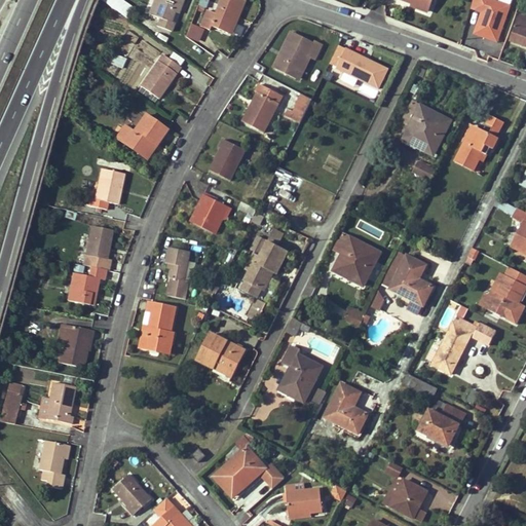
[(99,0),(99,1),(125,15),(132,4),(124,0),(99,0)]
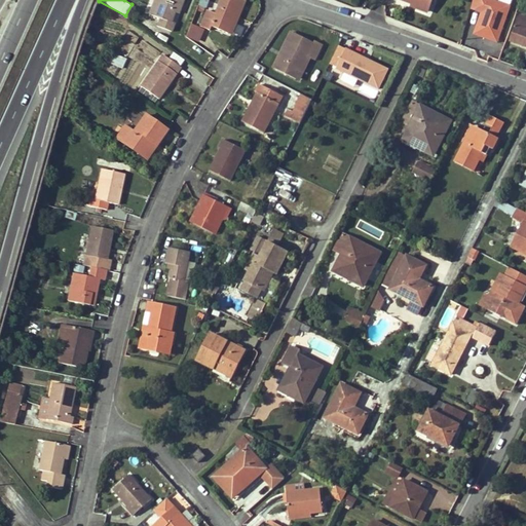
[(155,0),(150,14),(160,19),(157,26),(172,32),(175,24),(172,22),(175,12),(178,6),(181,7),(183,0),(155,0)]
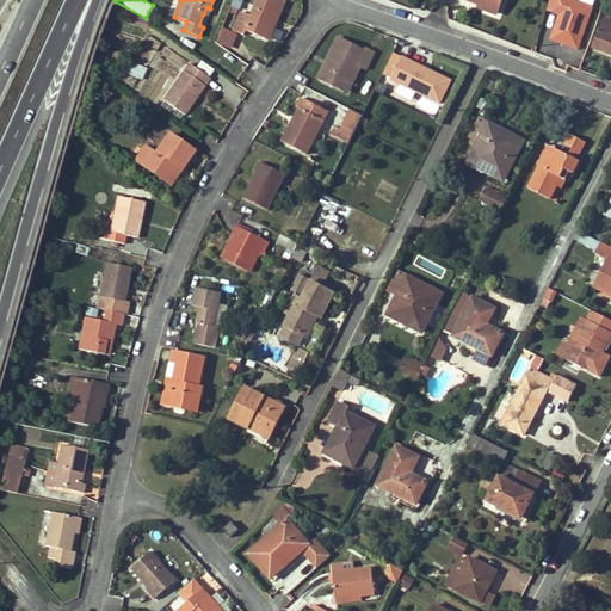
[(257,0),(251,16),(241,12),(233,31),(244,35),(245,31),(264,38),(271,22),(270,22),(271,18),(276,20),(284,1),(281,0),(257,0)]
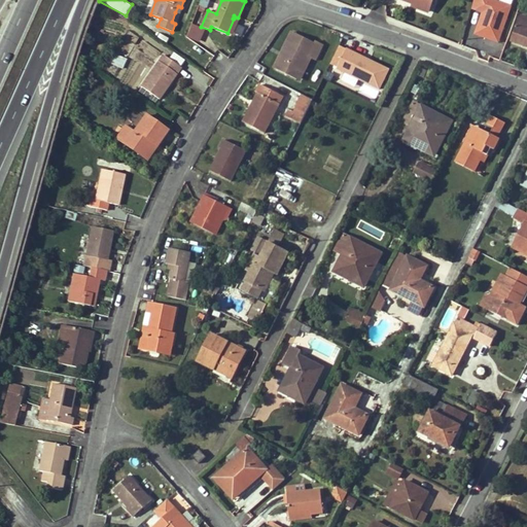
[(409,0),(414,2),(418,4),(417,6),(428,11),(431,0),(409,0)]
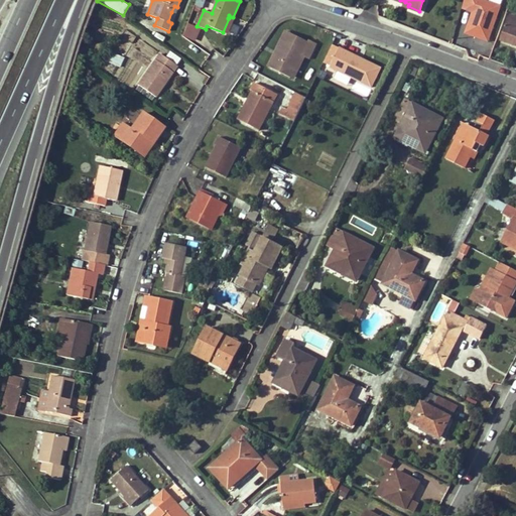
[(227,33),(233,17),(229,15),(228,18),(229,18),(223,32),(227,33)]
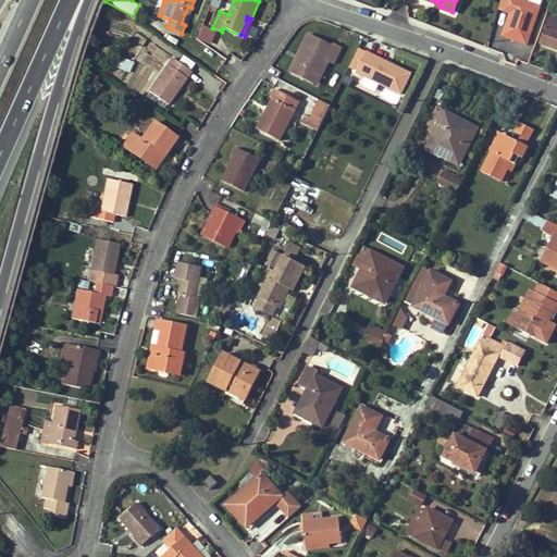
[(556,19),(549,16),(540,42),(556,49),(556,19)]
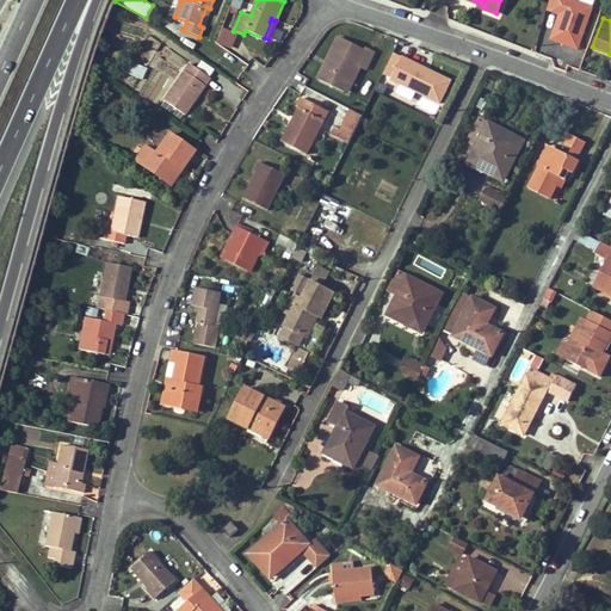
[(318,79),(321,81),(343,38),(339,37),(318,79)]
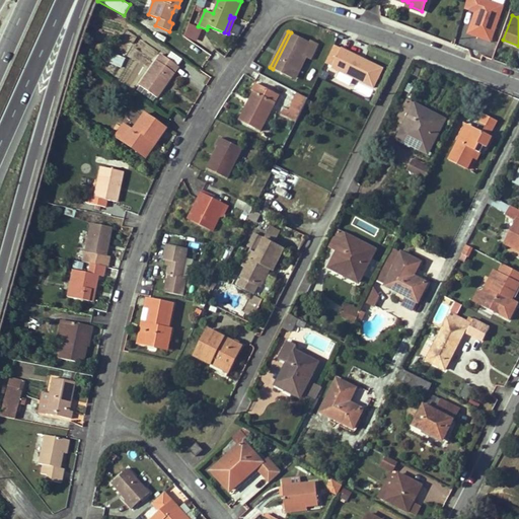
[(273,69),(292,78),(303,56),(307,58),(311,60),(318,45),(311,41),(310,43),(291,32),(273,69)]
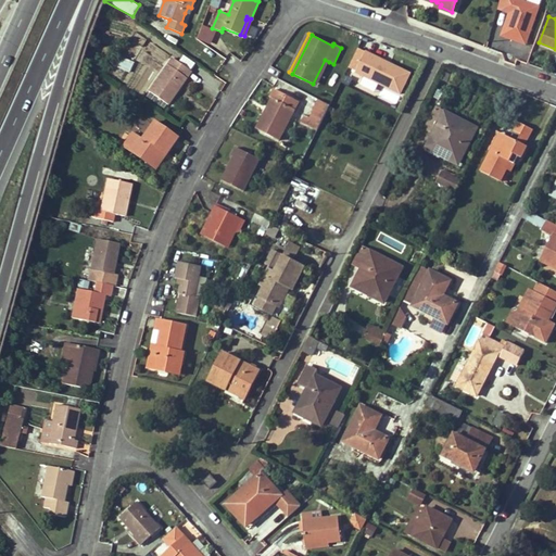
[(396,103),(411,72),(358,48),(343,79),(396,103)]
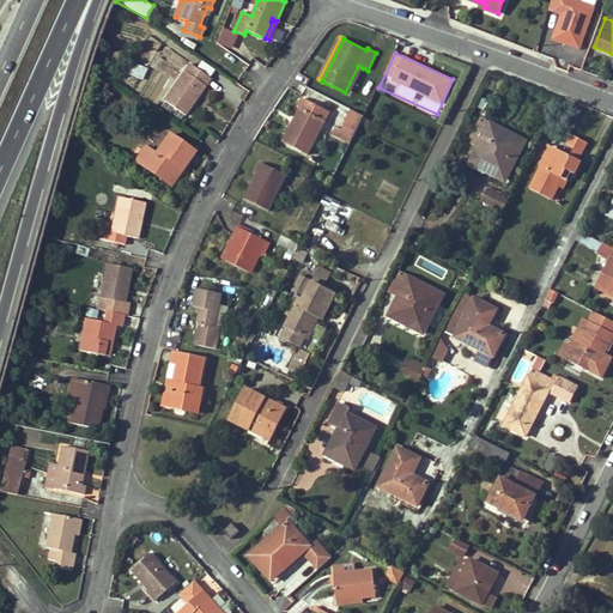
[(131,62),(127,76),(144,79),(146,66),(131,62)]
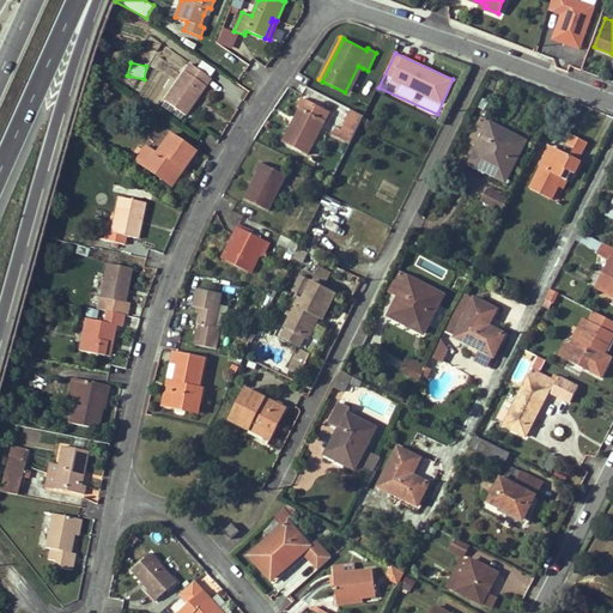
[(211,79),(189,64),(164,101),(184,116),(211,79)]
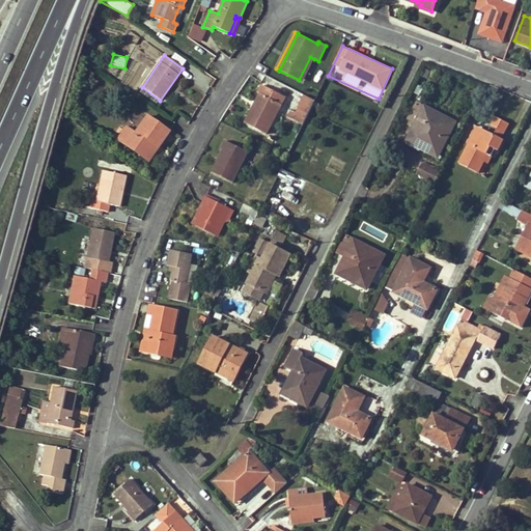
[(310,57),(299,80),(302,82),(314,59),(310,57)]
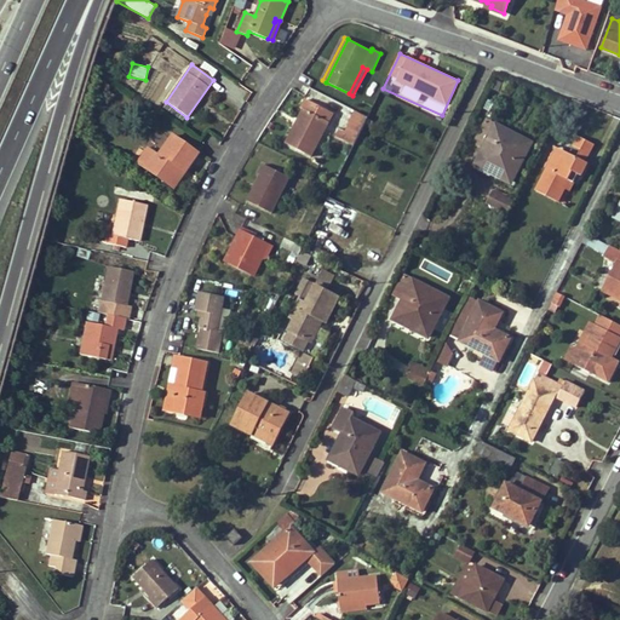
[(494,90),(500,92),(505,85),(498,81),(494,90)]
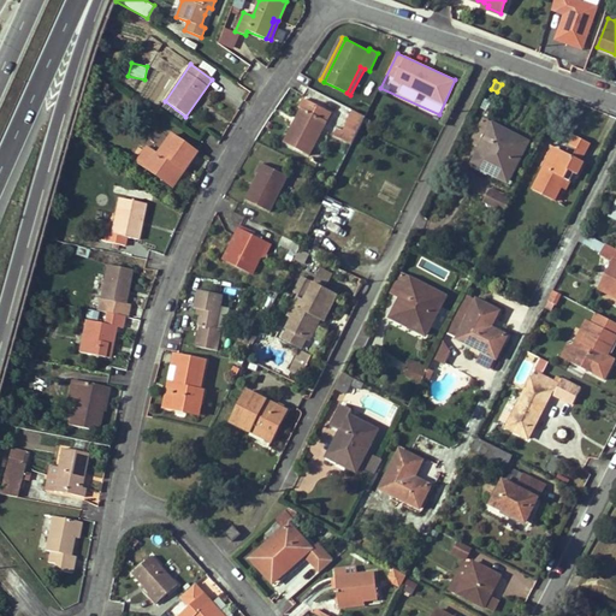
[(309,155),(331,113),(304,99),(300,108),(302,110),(285,143),(309,155)]
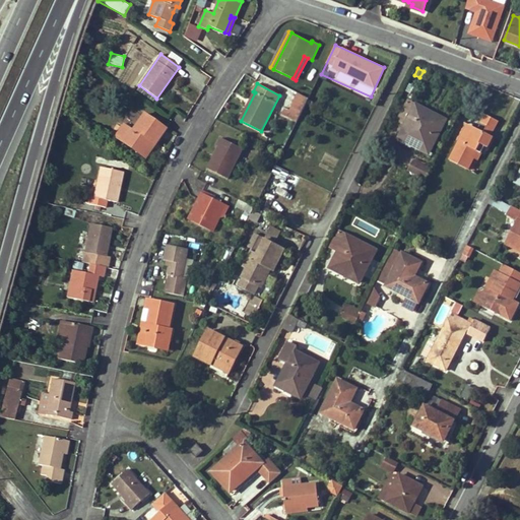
[(297,122),(309,99),(298,92),(293,103),(294,104),(289,112),(284,110),(282,115),(297,122)]
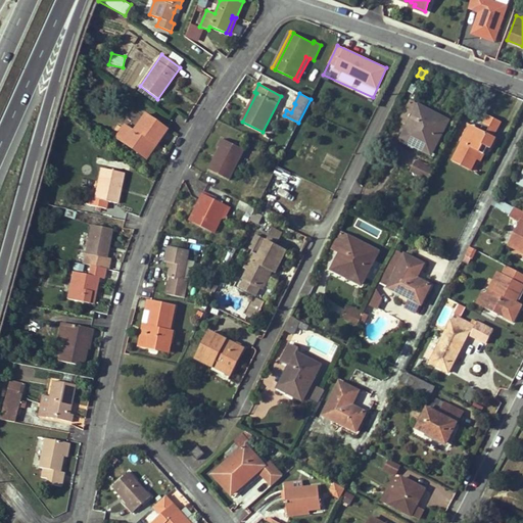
[(410,126),(405,136),(423,145),(422,147),(432,153),(448,121),(412,102),(401,121),(410,126)]
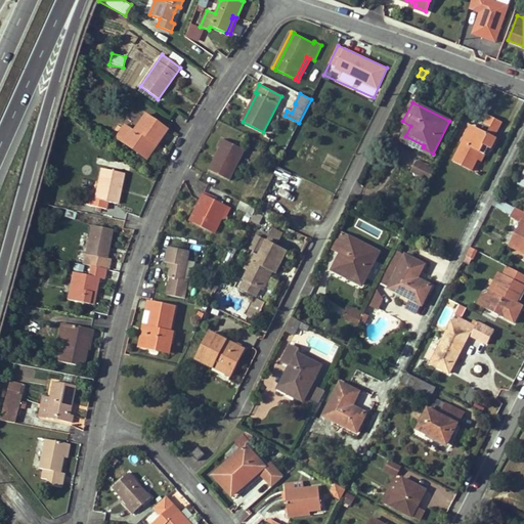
[(142,157),(153,143),(156,145),(166,130),(144,115),(132,132),(130,130),(122,142),(142,157)]
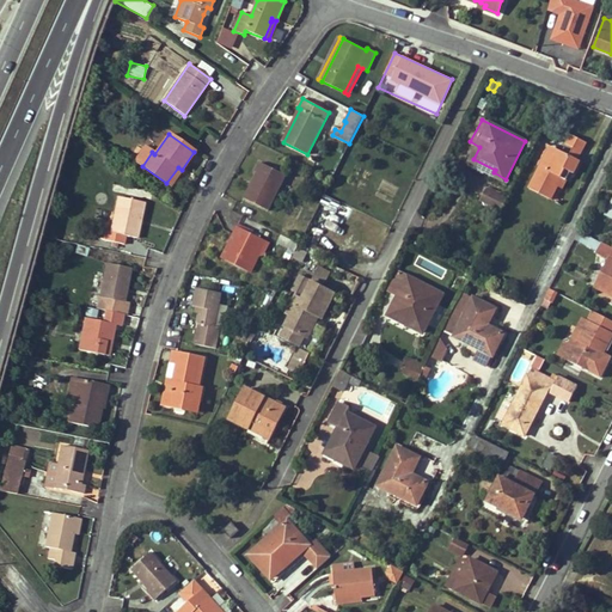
[(573,135),(568,145),(581,152),(586,142),(573,135)]
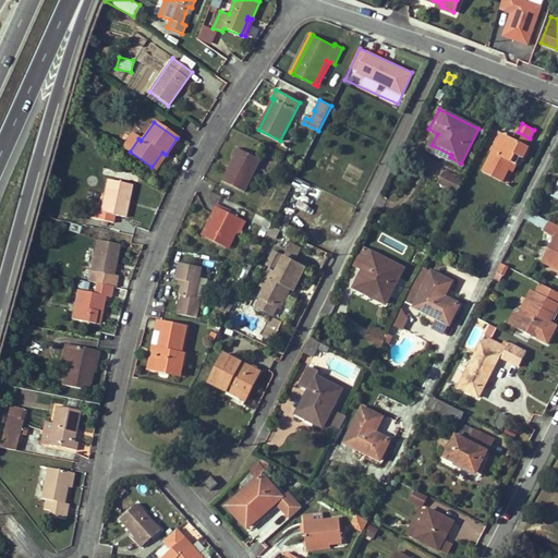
[(123,146),(130,152),(138,138),(132,134),(123,146)]
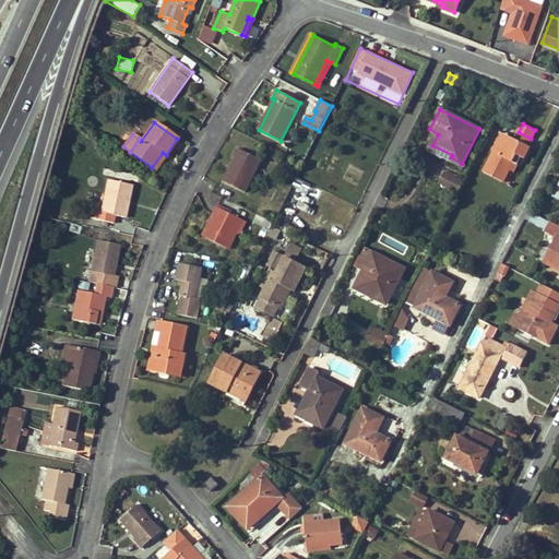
[(502,138),(484,171),(503,181),(510,170),(518,155),(522,157),(525,158),(531,147),(507,134),(504,139),(502,138)]
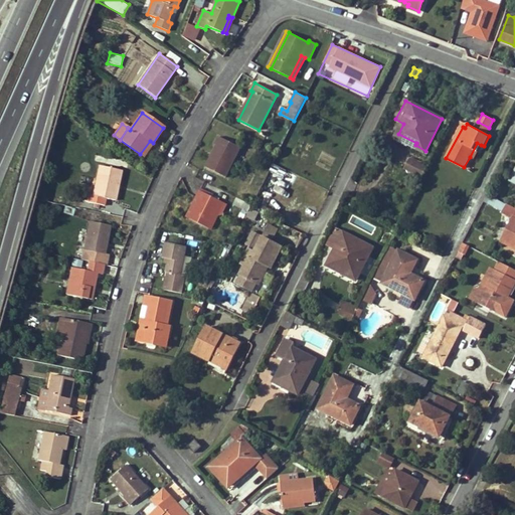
[(397,136),(415,145),(416,143),(398,134),(397,136)]
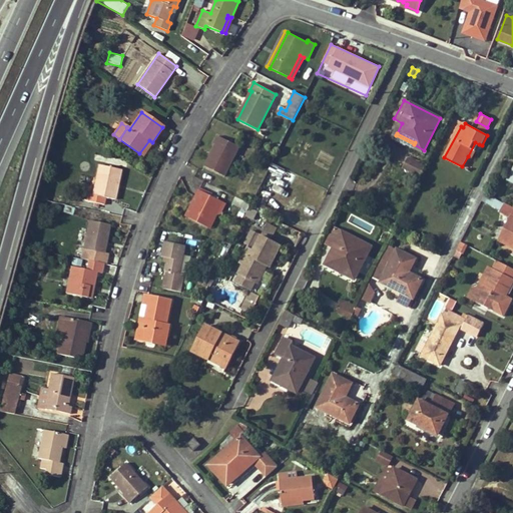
[(217,136),(213,144),(215,145),(204,166),(224,176),(239,146),(217,136)]
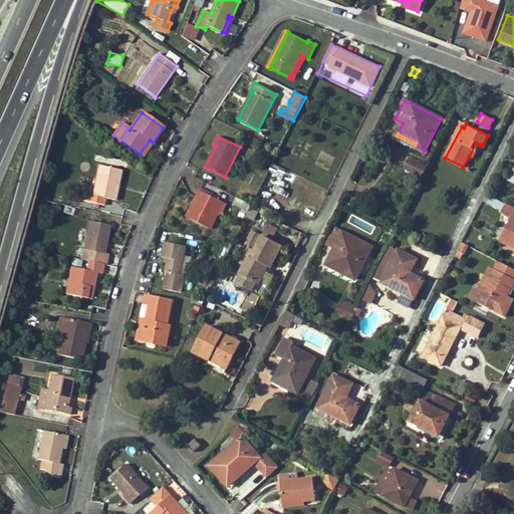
[(144,156),(153,143),(150,141),(140,154),(144,156)]
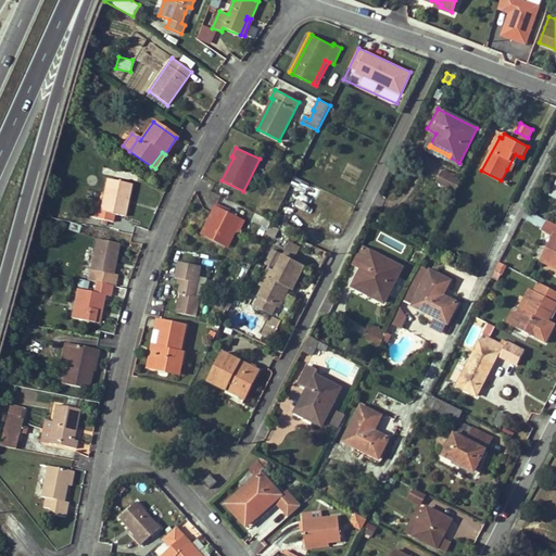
[(519,156),(515,154),(507,169),(512,171),(519,156)]
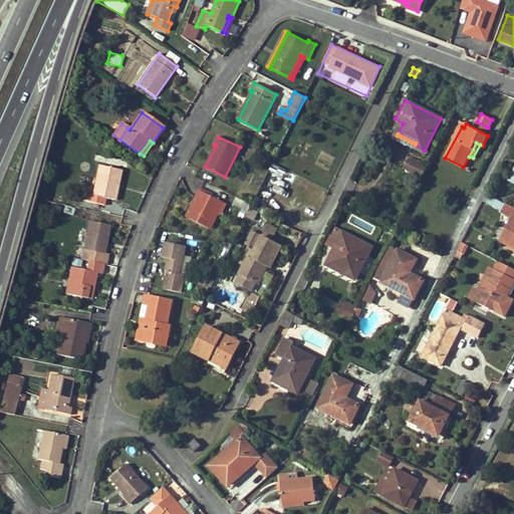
[(410,159),(406,168),(421,176),(426,167),(410,159)]
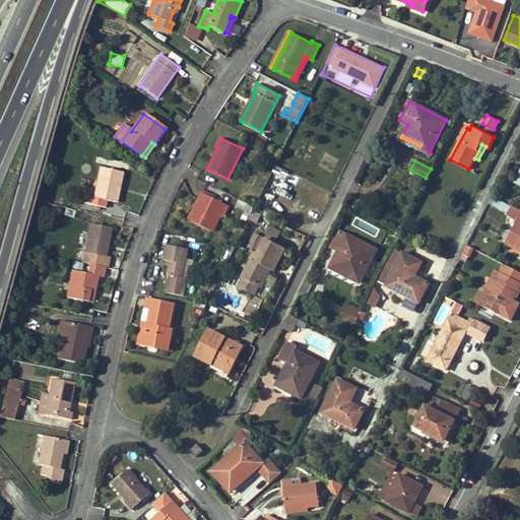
[(123,173),(100,168),(94,198),(89,197),(87,204),(106,208),(107,200),(115,202),(117,187),(120,187),(123,173)]
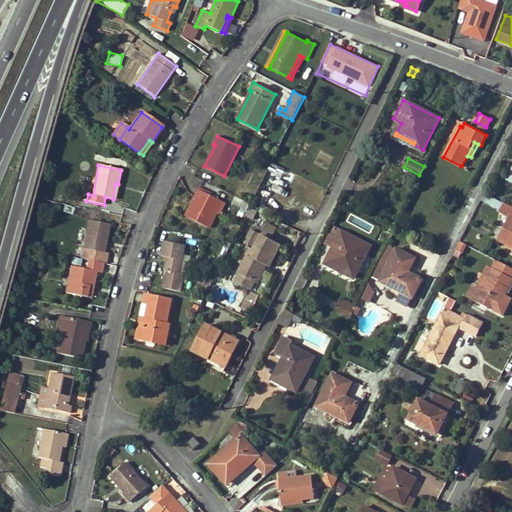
[(220,200),(205,192),(199,189),(196,195),(195,196),(198,198),(189,217),(207,226),(220,200)]
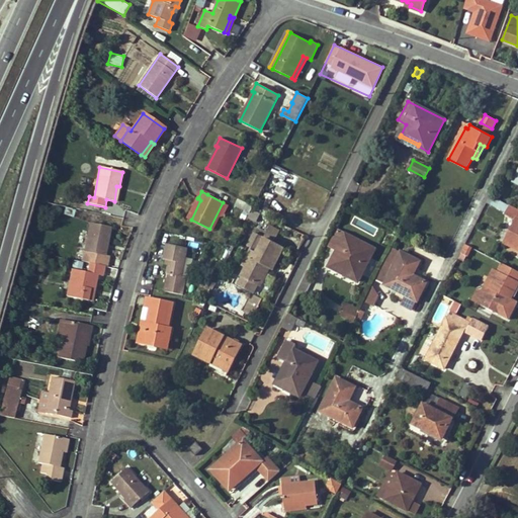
[(188,218),(191,220),(200,200),(197,198),(188,218)]
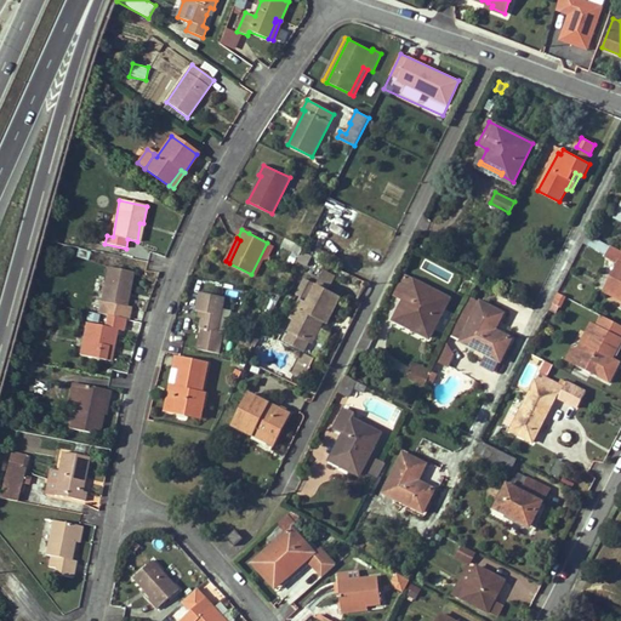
[(599,241),(596,249),(607,255),(610,248),(599,241)]
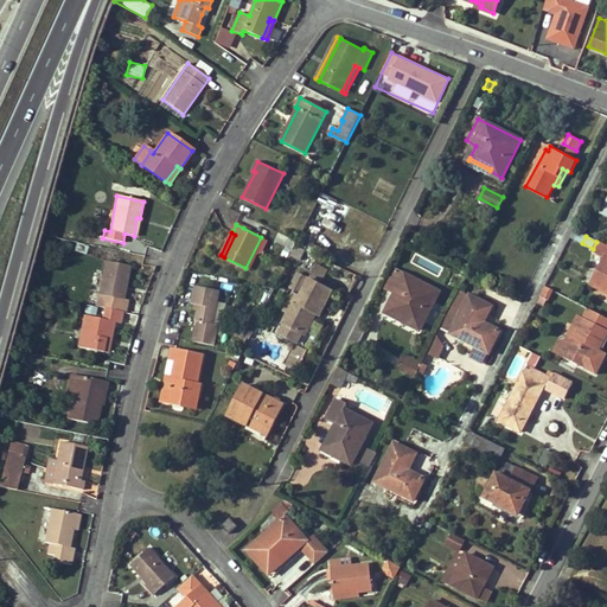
[(264,240),(261,237),(246,268),(249,270),(264,240)]
